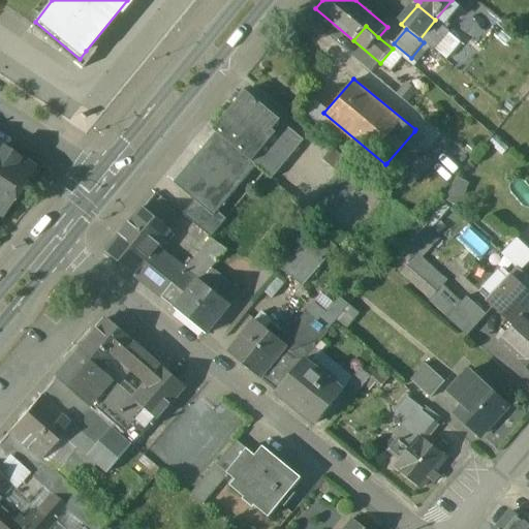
[(308,142),(251,94),(248,98),(242,93),(234,102),(240,107),(218,132),(256,165),(275,181),(308,142)]
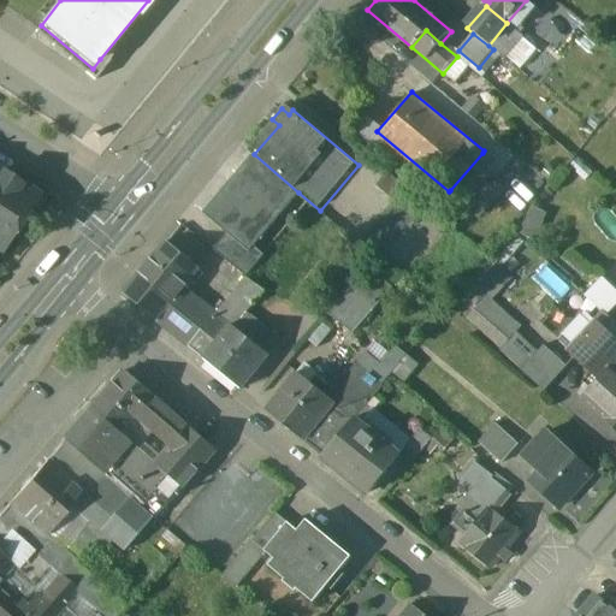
[(483,153),(450,190),(473,209),(485,196),(481,193),(487,185),(483,182),(496,164),(483,153)]
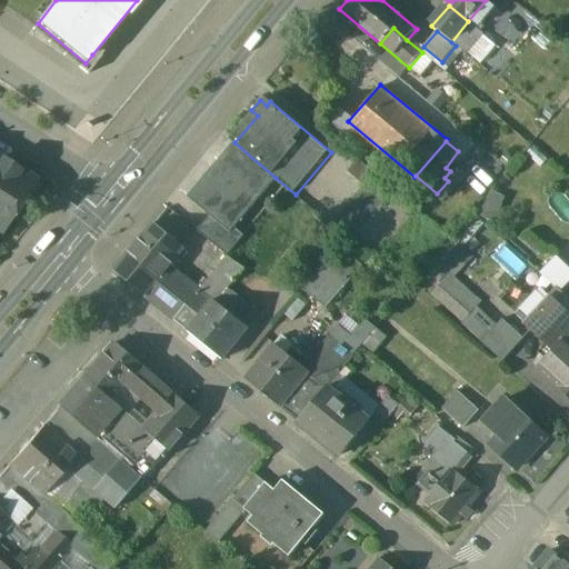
[(229,233),(276,178),(237,145),(190,201),(229,233)]
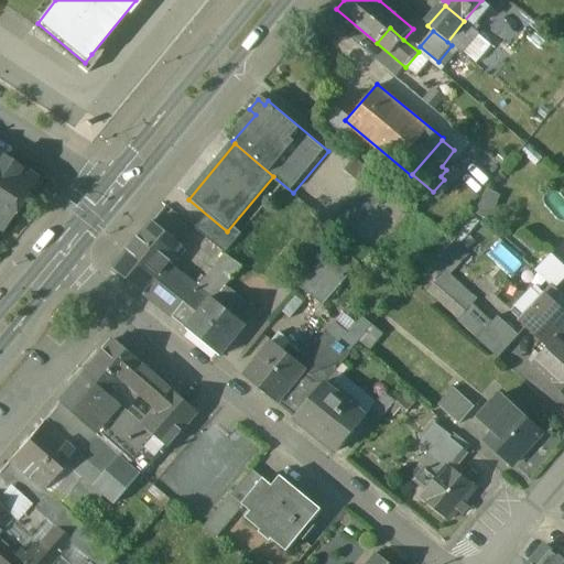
[(372,171),(350,153),(342,163),(364,182),(372,171)]
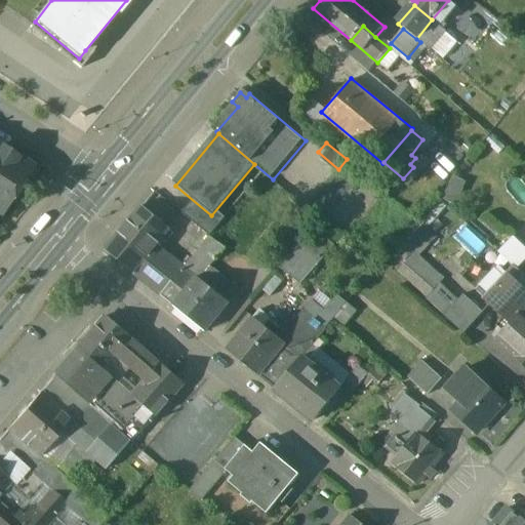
[(3,149),(0,147),(0,214),(32,167),(16,158),(14,160),(11,159),(11,160),(2,154),(3,153),(1,151),(3,149)]
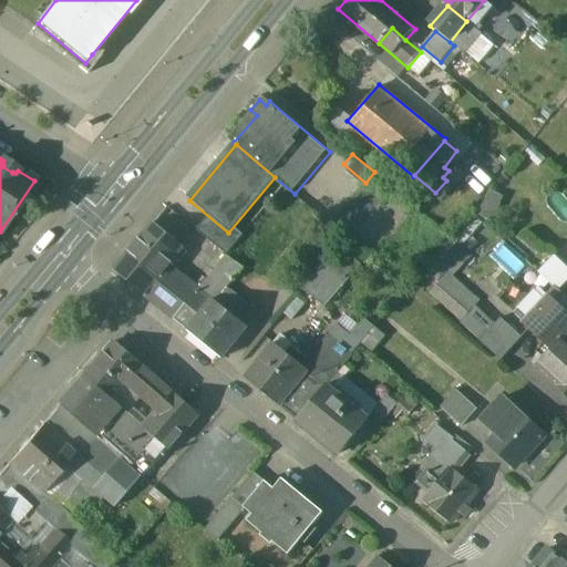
[(483,214),(496,219),(506,195),(493,189),(483,214)]
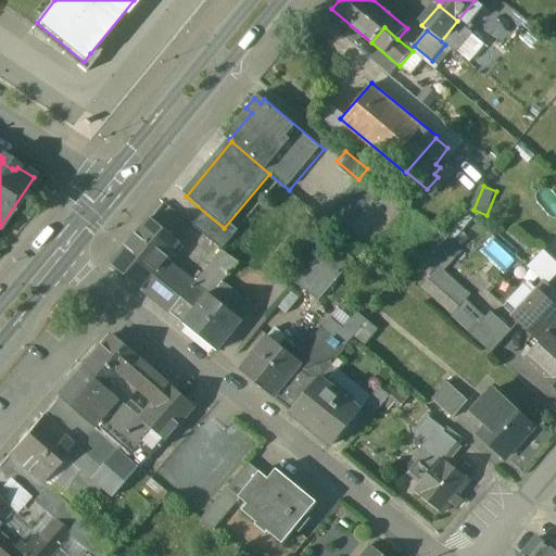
[(154,218),(116,264),(144,288),(168,260),(184,241),(154,218)]
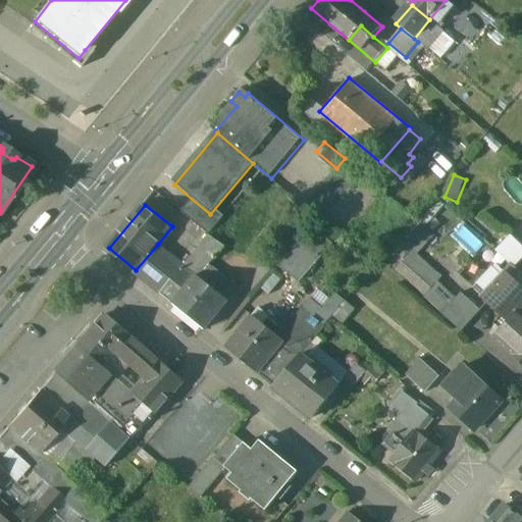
[(291,224),(263,255),(275,266),(279,262),(302,236),(291,224)]
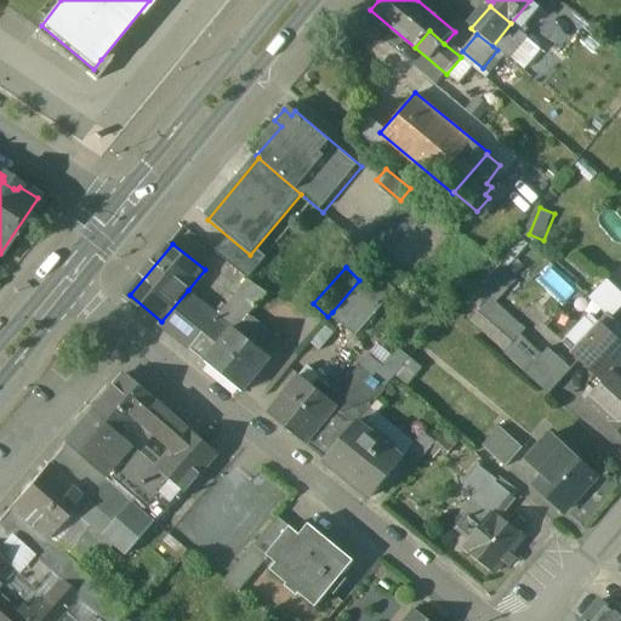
[(359,280),(332,312),(355,331),(394,286),(371,267),(359,280)]
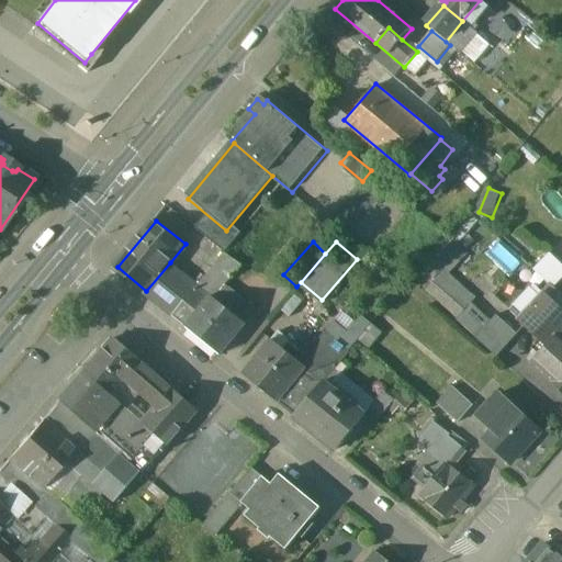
[(561,260),(552,251),(536,268),(557,288),(561,281),(561,260)]
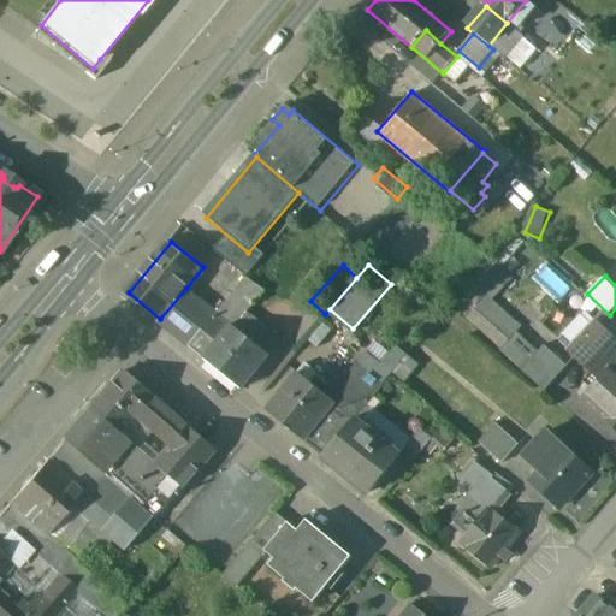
[(260,347),(237,329),(266,292),(249,279),(219,315),(194,347),(246,389),(272,356),(260,347)]
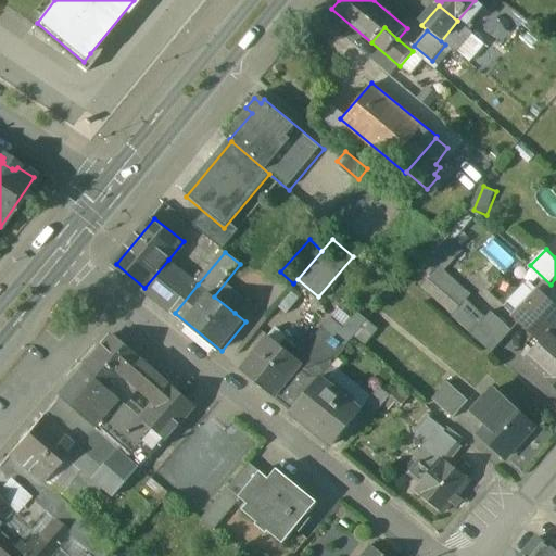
[(469,293),(432,258),(416,276),(453,311),(469,293)]
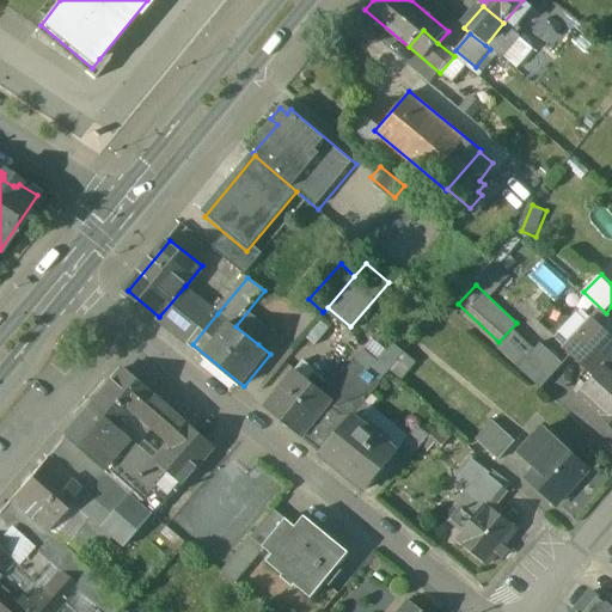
[(218,313),(185,286),(159,317),(193,344),(218,313)]
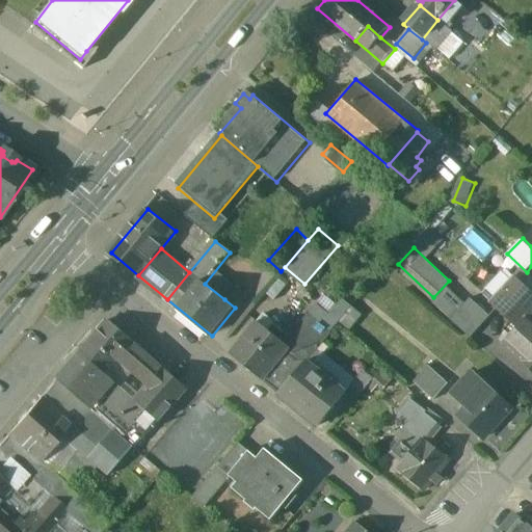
[(531,289),(525,283),(520,277),(496,302),(522,328),(531,317),(531,289)]
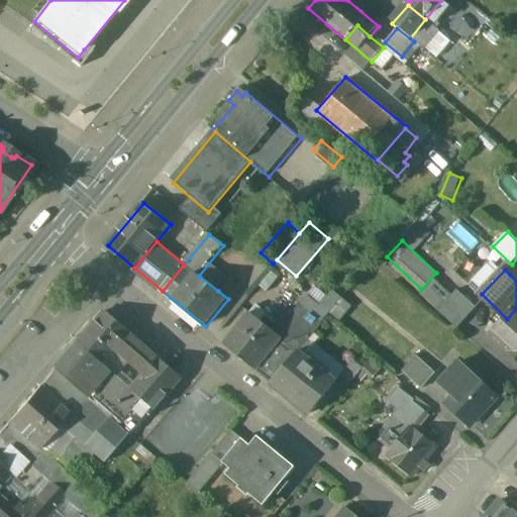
[(238,287),(228,279),(218,291),(228,299),(238,287)]
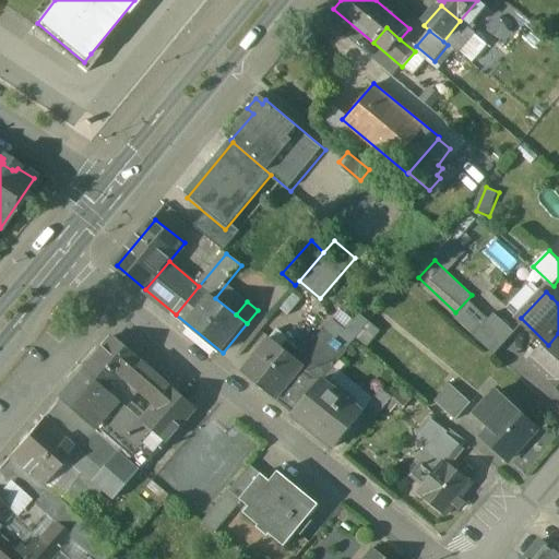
[(496,312),(474,335),(495,354),(516,331),(496,312)]
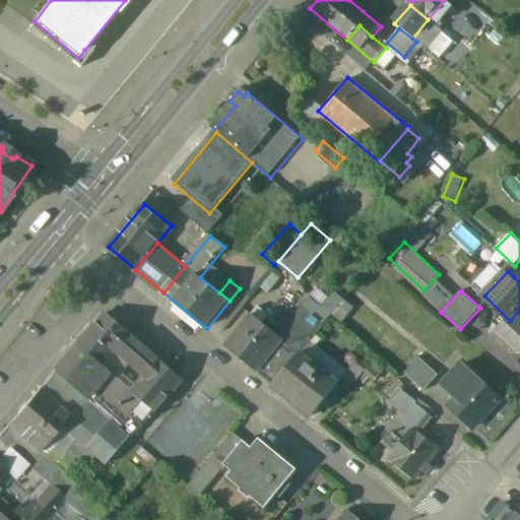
[(343,299),(335,291),(323,307),(331,314),(332,314),(343,299)]
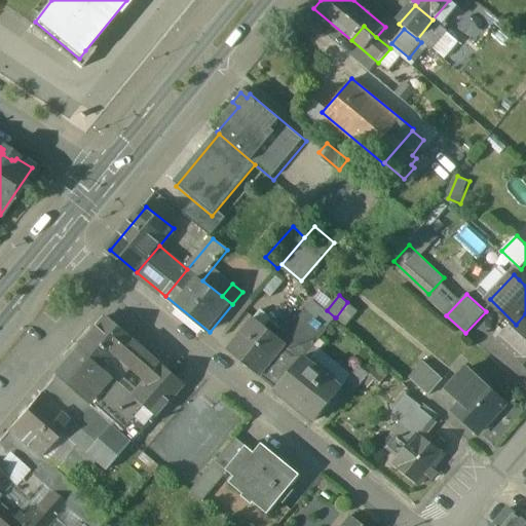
[(327,310),(312,297),(280,335),(305,357),(328,328),(335,317),(327,310)]
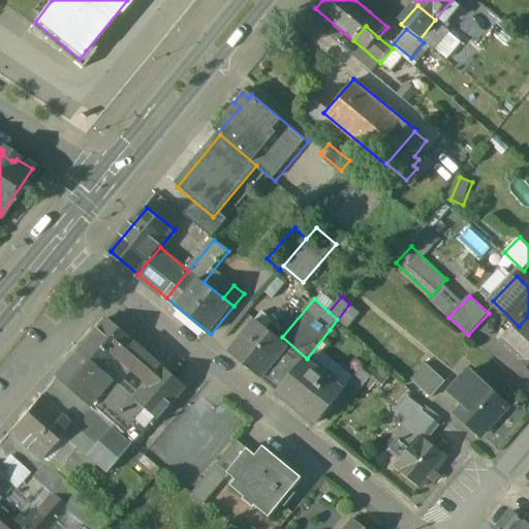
[(349,304),(338,319),(348,328),(360,312),(349,304)]
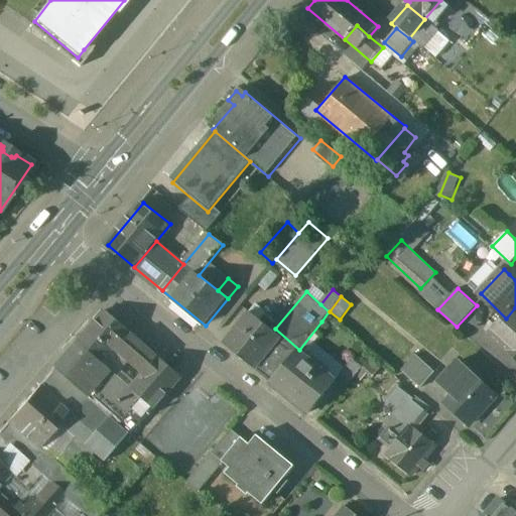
[(255,301),(226,339),(275,380),(299,350),(275,329),(254,311),(259,305),(255,301)]
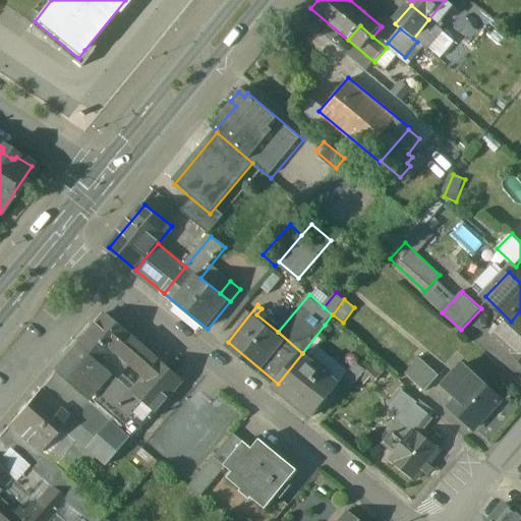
[(520,310),(511,322),(497,336),(514,353),(520,345),(520,310)]
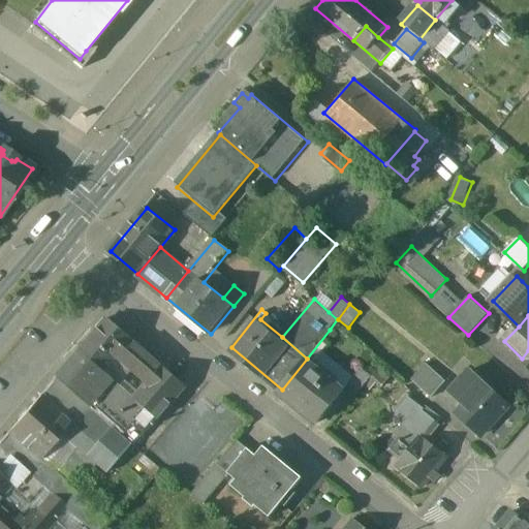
[(186,384),(107,320),(82,352),(109,374),(121,360),(151,384),(139,399),(150,408),(159,415),(186,384)]
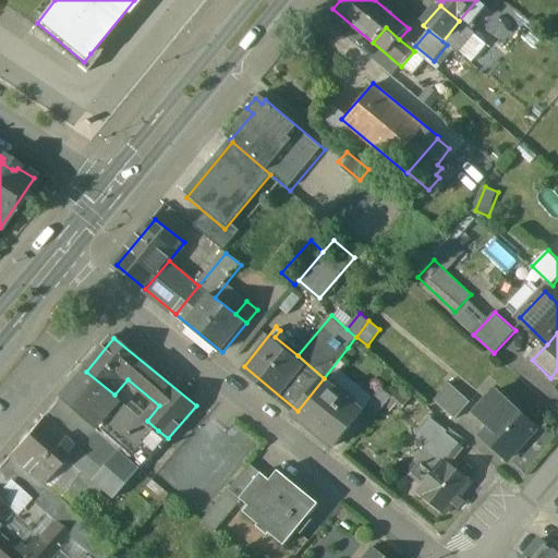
[(114,395),(86,372),(62,400),(128,457),(132,461),(158,431),(147,421),(114,395)]
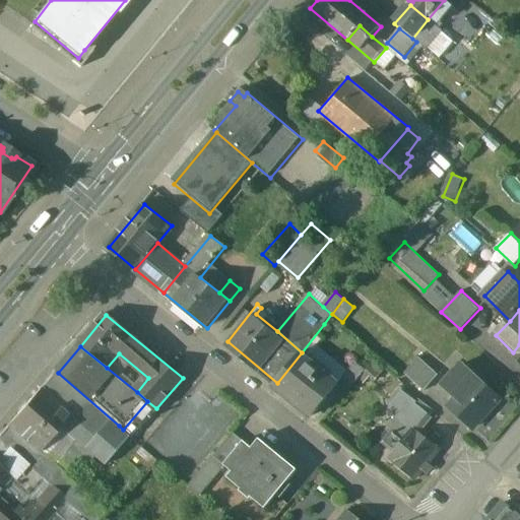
[(302,352),(277,383),(316,415),(340,385),(302,352)]
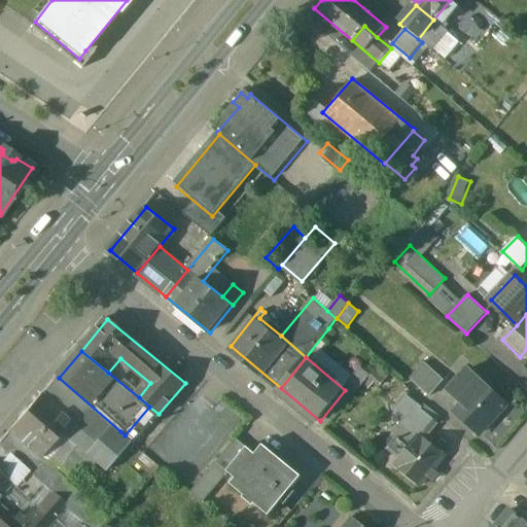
[(445,380),(426,362),(412,379),(430,395),(445,380)]
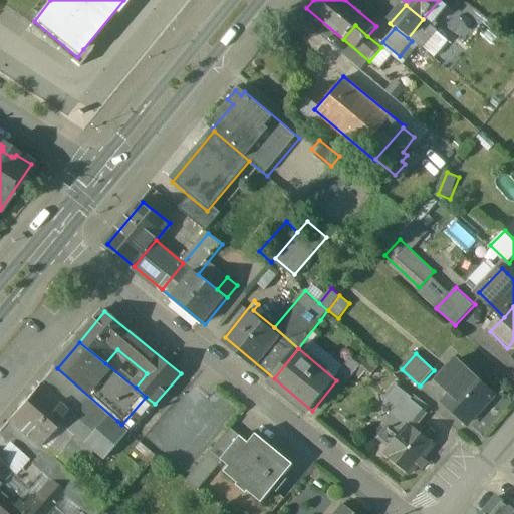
[(362,366),(352,358),(339,374),(350,383),(362,366)]
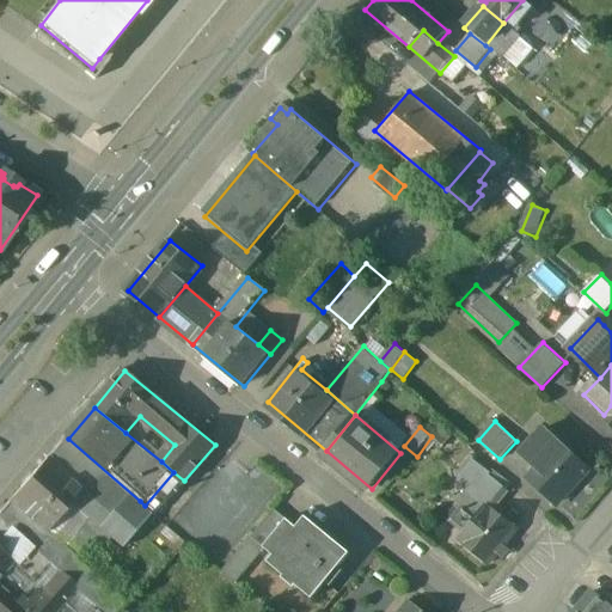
[(549,432),(527,456),(542,467),(563,445),(549,432)]
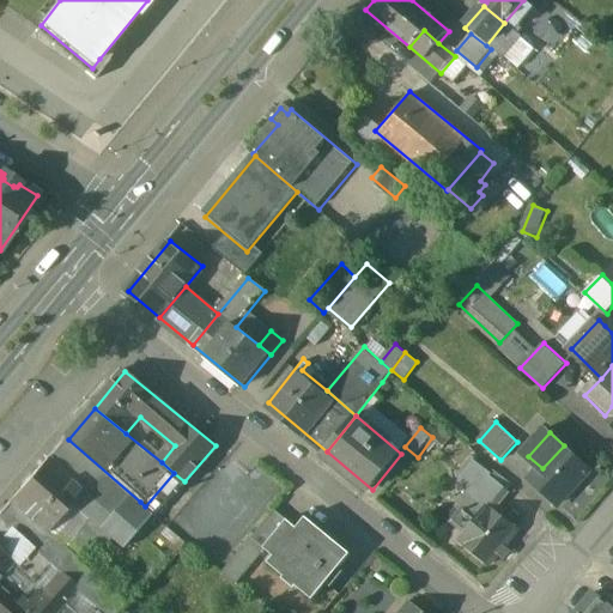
[(140,502),(68,439),(50,460),(86,491),(74,503),(92,520),(82,532),(93,541),(105,528),(108,529),(110,527),(108,525),(122,510),(128,516),(140,502)]
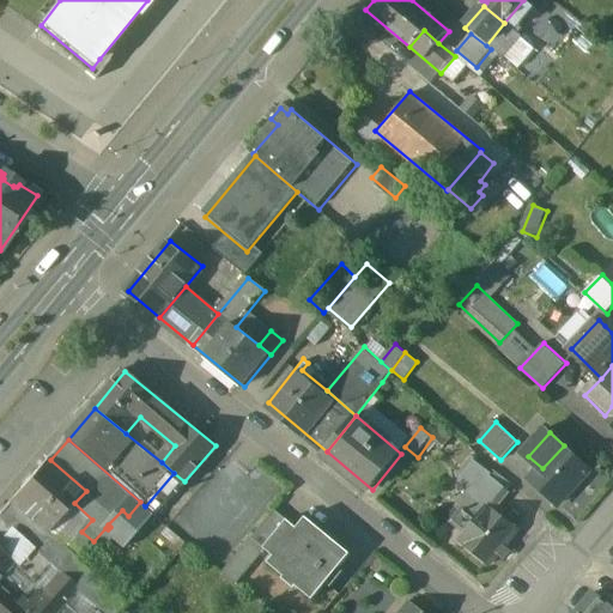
[(542,468),(534,478),(558,501),(588,468),(564,445),(542,468)]
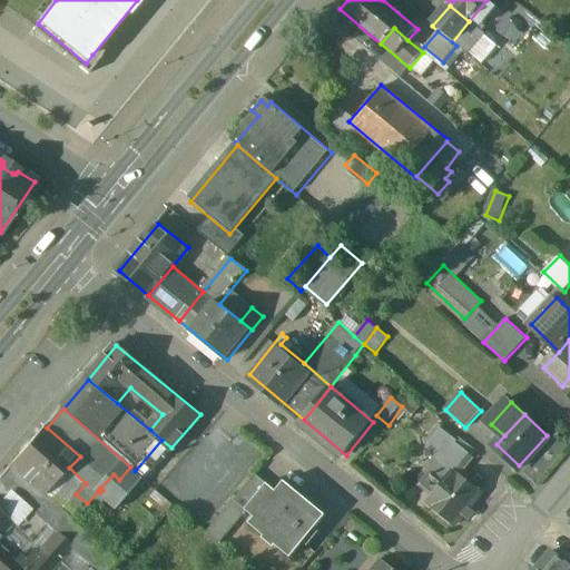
[(80,457),(47,428),(9,468),(43,497),(69,468),(80,457)]
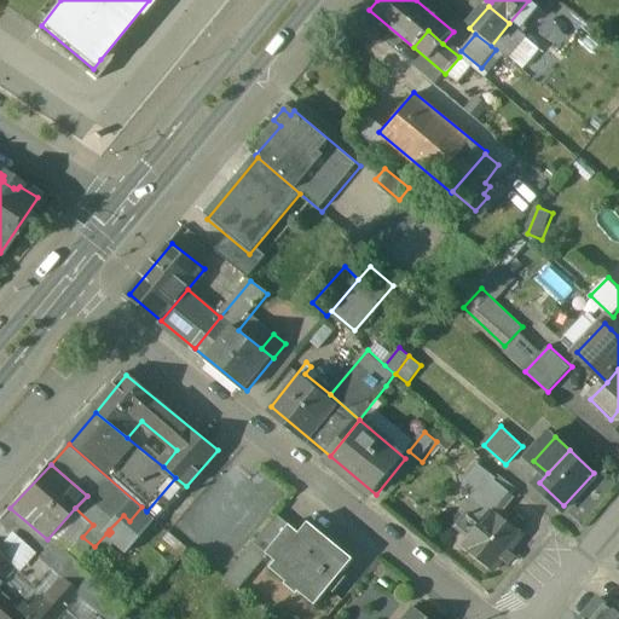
[(175,478),(146,512),(157,520),(186,486),(175,478)]
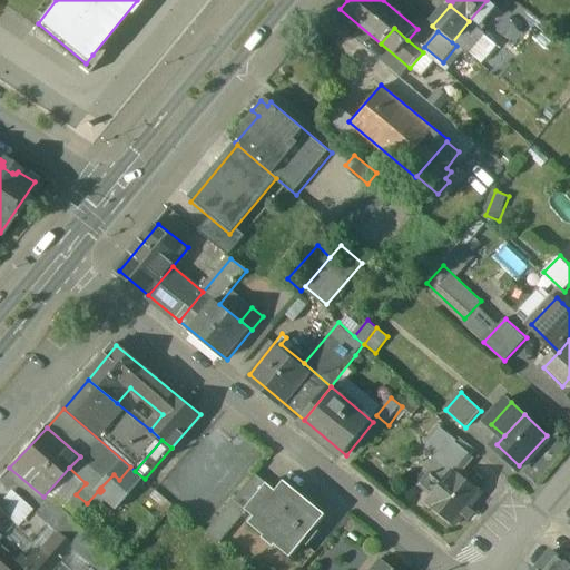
[(473,457),(457,442),(443,458),(457,469),(461,472),(473,457)]
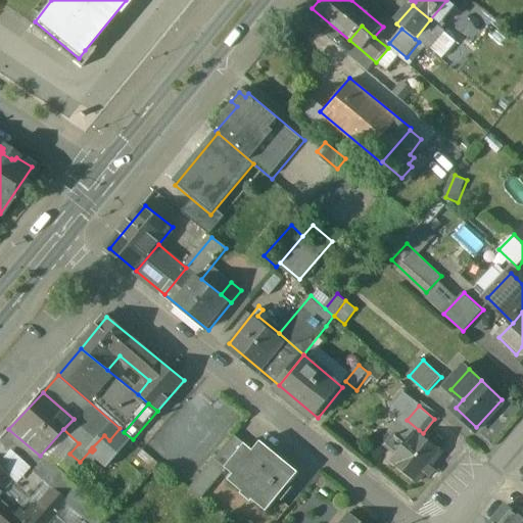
[(407,420),(396,433),(397,434),(409,443),(419,430),(407,420)]
